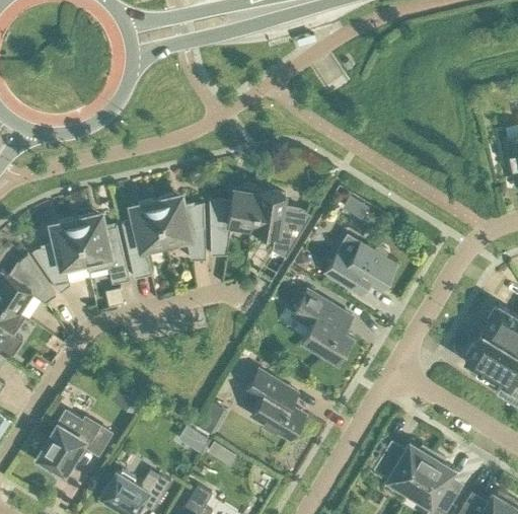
[(517,136),(507,139),(508,143),(505,144),(508,160),(512,159),(517,185),(517,136)]
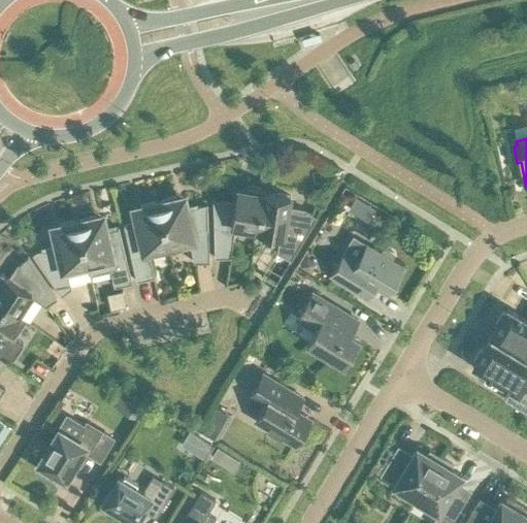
[(235,228),(257,232),(258,232),(264,195),(265,195),(265,192),(248,190),(246,194),(237,193),(234,206),(212,203),(215,261),(230,260),(235,228)]
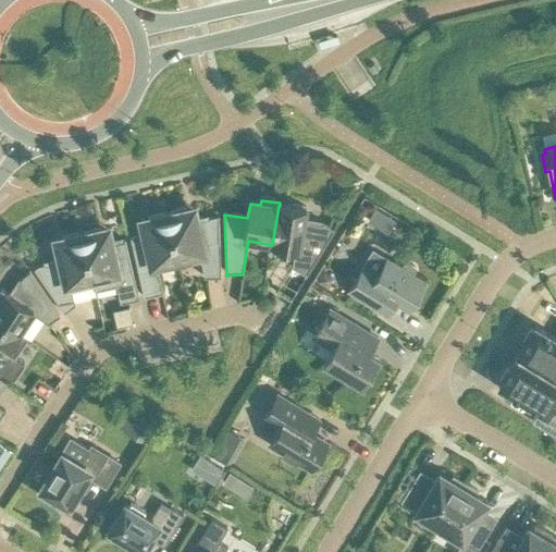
[(272,245),(271,245),(270,247),(295,252),(292,269),(293,270),(307,278),(334,232),(325,227),(304,223),(306,210),(280,206),(279,206),(272,245)]
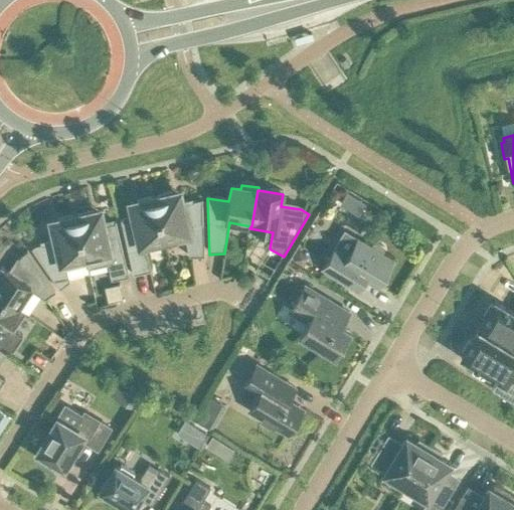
[(179,194),(155,199),(164,241),(184,237),(189,259),(204,259),(202,201),(181,205),(179,194)]
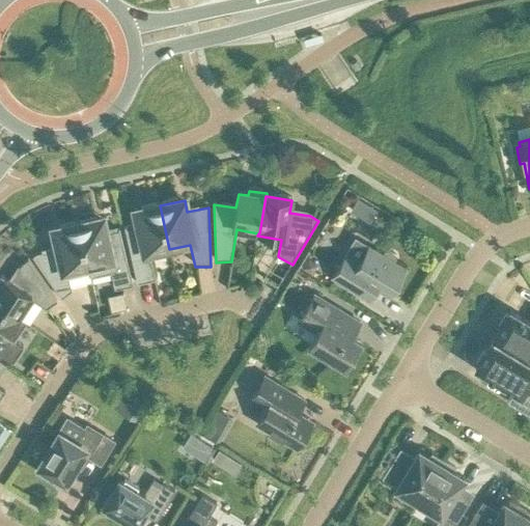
[(169,249),(160,205),(135,212),(138,226),(124,229),(137,285),(156,282),(149,254),(169,249)]
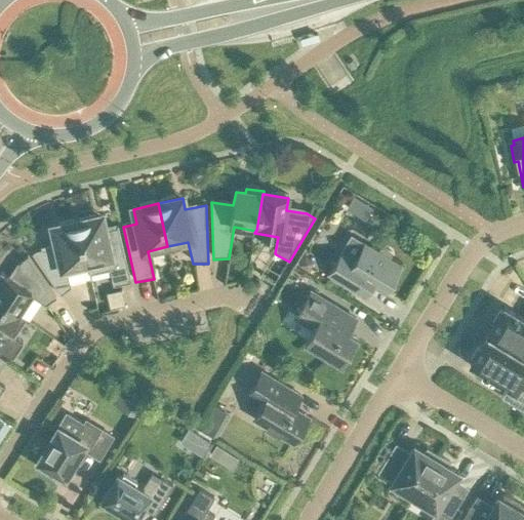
[(77,222),(86,265),(89,277),(110,272),(113,288),(131,284),(118,228),(105,231),(102,216),(77,222)]
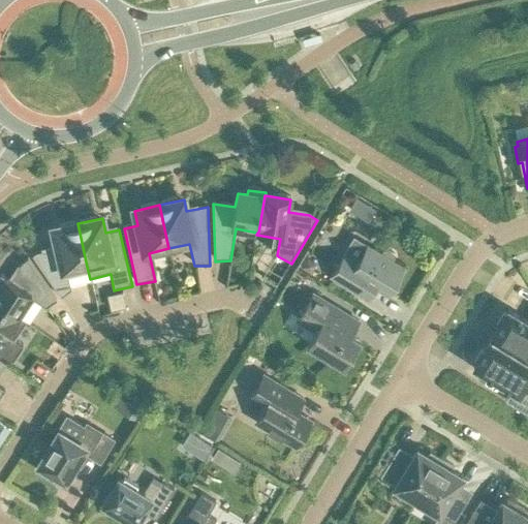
[(87,267),(78,223),(53,229),(57,249),(37,254),(32,257),(61,299),(71,291),(67,272),(87,267)]
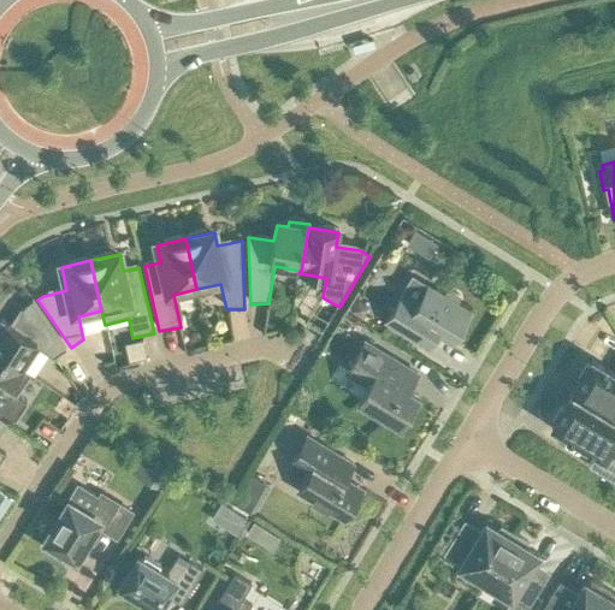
[(451,344),(469,315),(457,308),(460,303),(460,298),(450,292),(445,294),(443,298),(427,290),(413,280),(400,302),(386,324),(421,345),(429,349),(437,336),(451,344)]
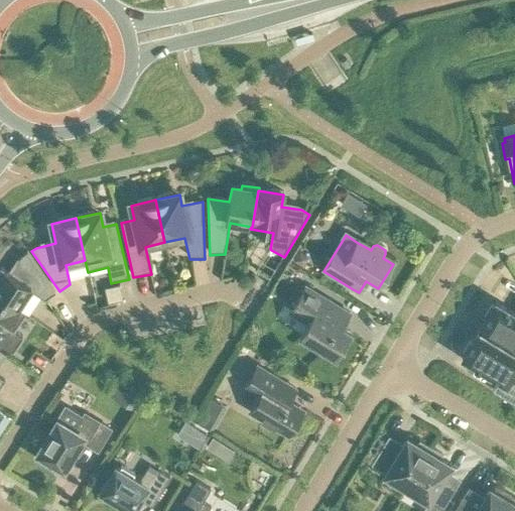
[(0,298),(16,310),(17,309),(29,291),(44,302),(55,294),(27,254),(22,258),(10,274),(2,269),(0,272),(0,298)]
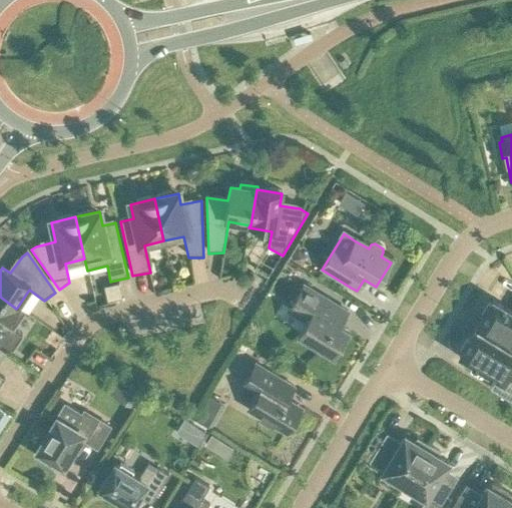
[(348,314),(331,304),(304,287),(289,312),(306,323),(299,336),(334,357),(349,332),(340,327),(348,314)]
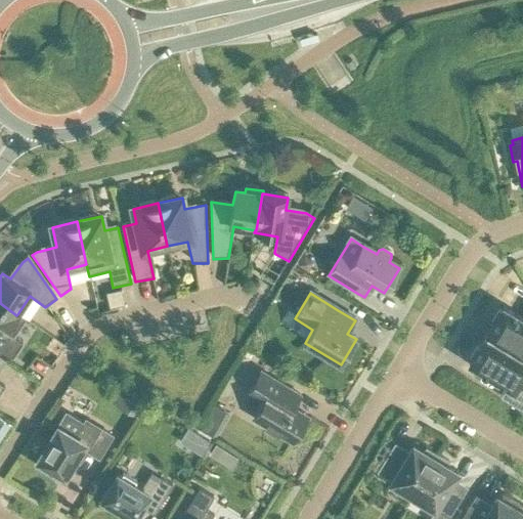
[(0,303),(0,351),(12,360),(23,346),(6,335),(19,315),(17,314),(16,315),(0,303)]
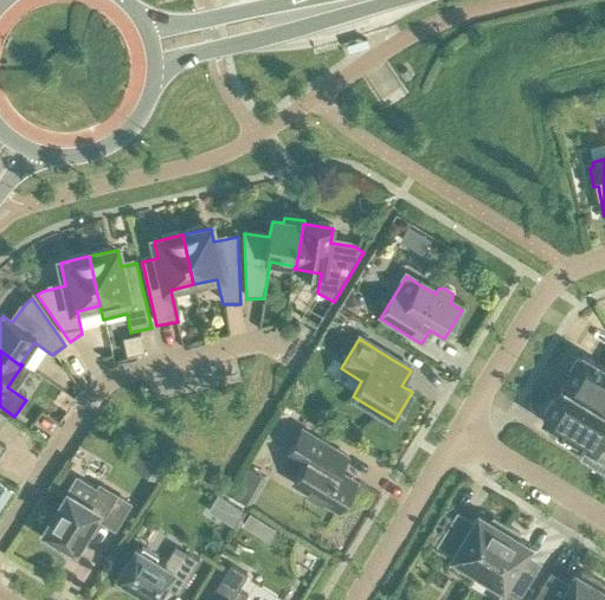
[(571,375),(562,389),(604,415),(604,371),(581,357),(580,361),(577,361),(570,373),(571,375)]
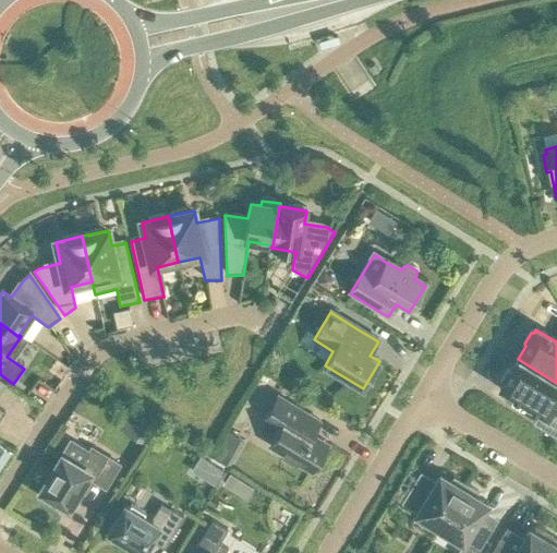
[(556,383),(518,359),(509,372),(507,372),(500,384),(501,386),(499,389),(505,393),(505,395),(517,401),(519,400),(528,406),(528,409),(539,416),(541,415),(547,418),(541,430),(556,439),(556,412),(552,410),(556,403),(556,383)]
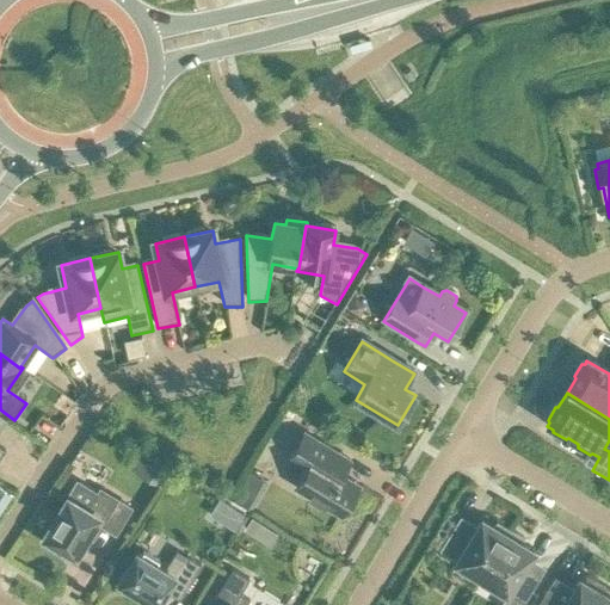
[(307,502),(321,511),(324,506),(342,517),(359,487),(342,476),(350,463),(305,436),(290,461),(307,471),(296,489),(309,498),(307,502)]
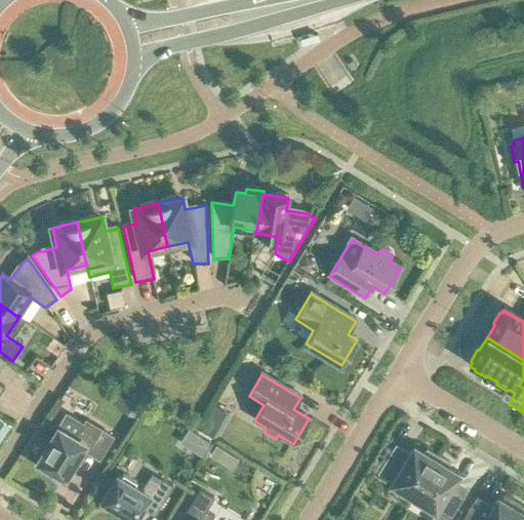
[(125,412),(134,417),(144,402),(129,394),(123,404),(128,407),(125,412)]
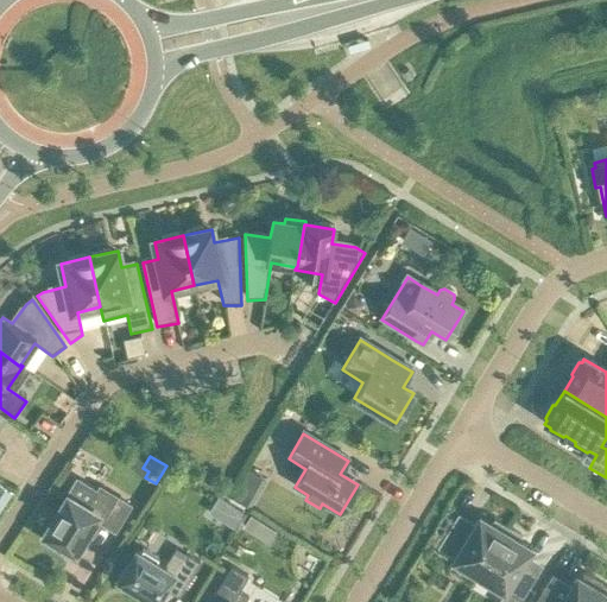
[(236,485),(255,495),(263,482),(244,471),(236,485)]
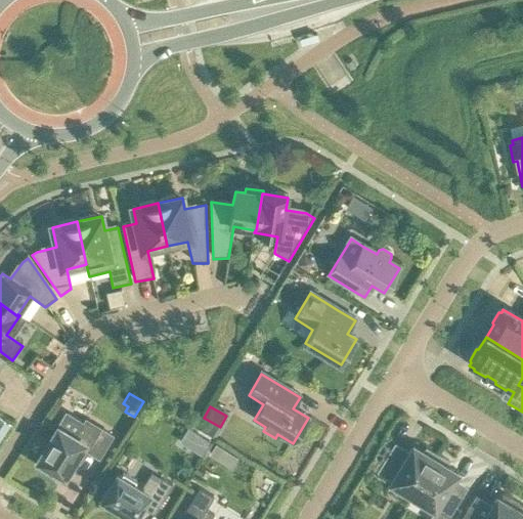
[(38,468),(49,475),(51,471),(64,479),(75,461),(80,464),(87,452),(99,460),(113,438),(99,430),(95,437),(83,429),(83,428),(81,424),(70,418),(64,417),(37,463),(40,465),(38,468)]
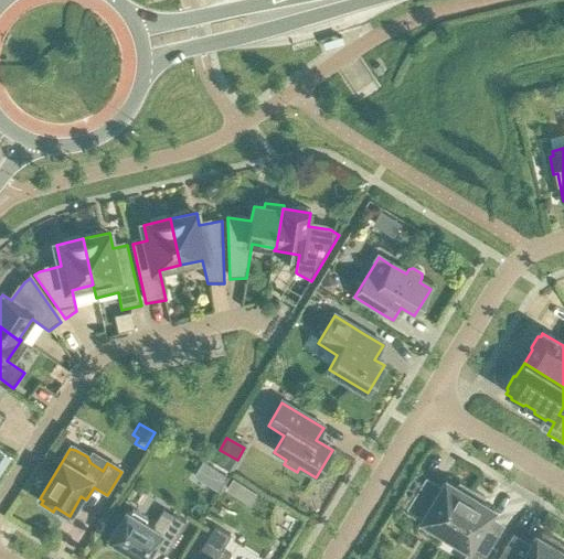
[(0,450),(0,477),(12,459),(0,450)]
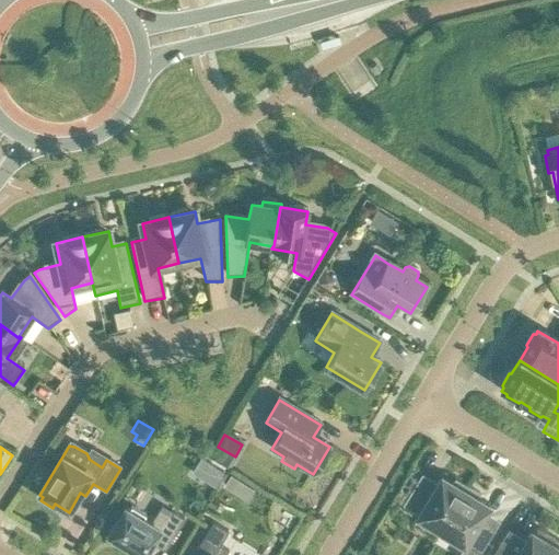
[(211,459),(228,469),(235,457),(218,447),(211,459)]
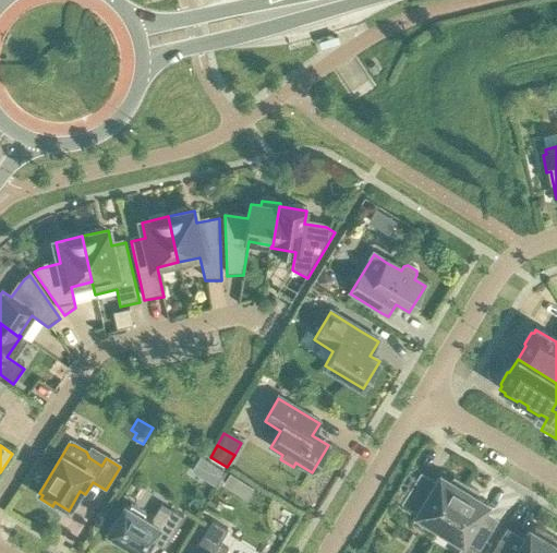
[(213,490),(220,478),(212,472),(204,484),(213,490)]
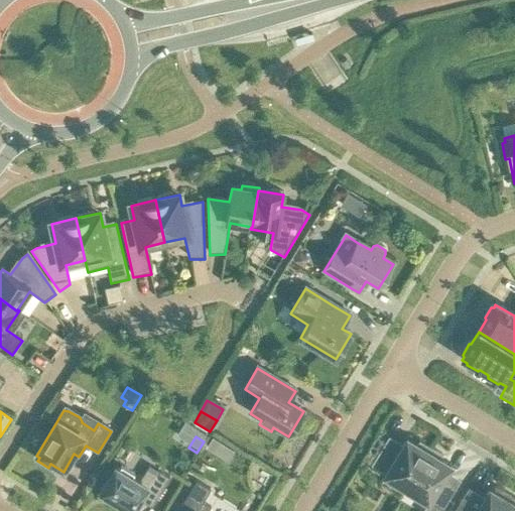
[(384,477),(406,491),(431,450),(420,442),(418,446),(407,439),(401,450),(395,451),(385,444),(372,467),(385,476),(384,477)]
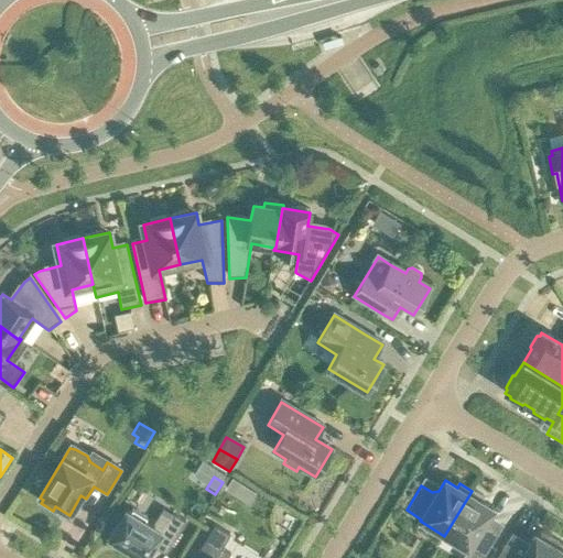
[(237,498),(244,488),(233,481),(226,491),(237,498)]
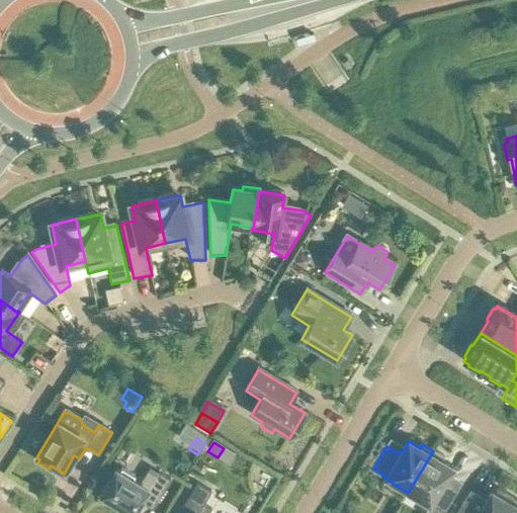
[(433,451),(408,493),(430,506),(431,505),(443,512),(446,512),(458,490),(448,484),(447,479),(453,468),(442,461),(444,458),(433,451)]
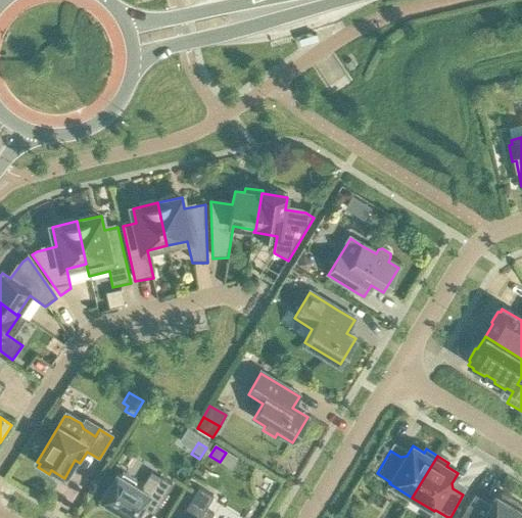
[(135,485),(137,482),(123,474),(121,477),(117,475),(101,501),(128,517),(137,517),(146,503),(158,510),(172,486),(159,479),(156,484),(148,479),(142,490),(135,485)]
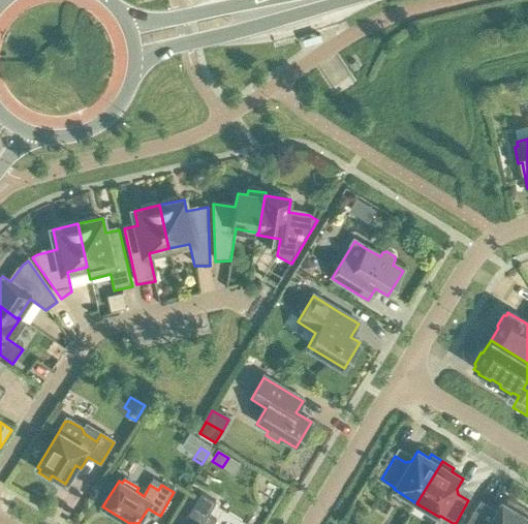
[(215,523),(216,522),(208,517),(216,503),(202,495),(186,520),(191,523),(215,523)]
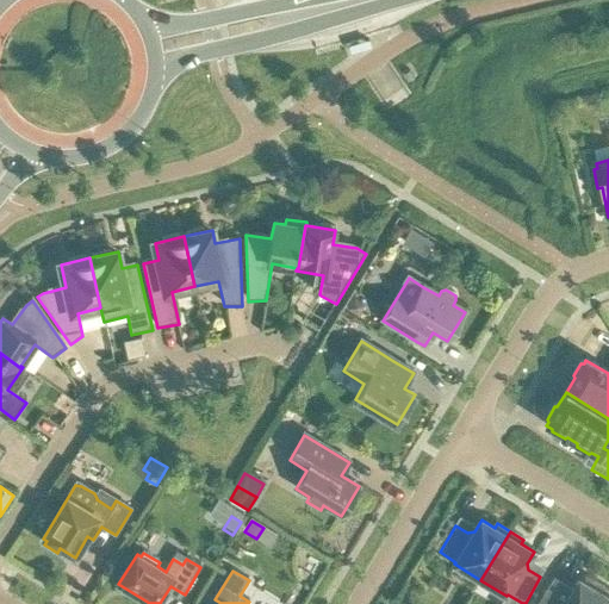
[(600,603),(606,595),(602,592),(604,589),(588,578),(585,583),(579,579),(566,601),(561,601),(546,592),(539,603),(600,603)]
